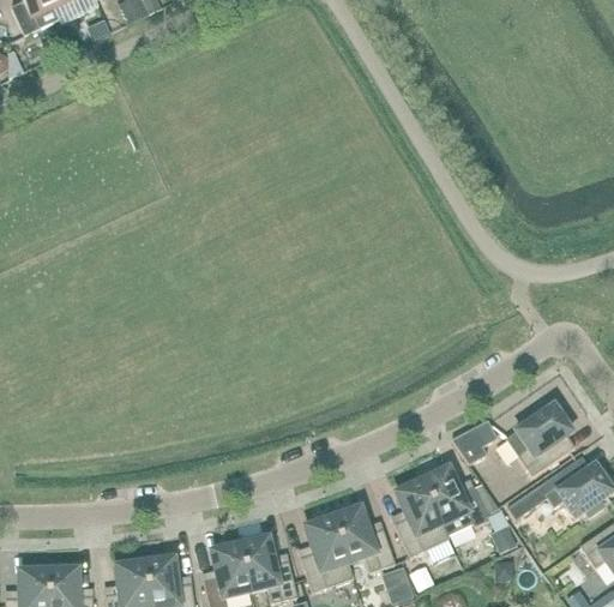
[(53,6),(49,0),(23,0),(11,6),(24,34),(59,18),(53,6)]
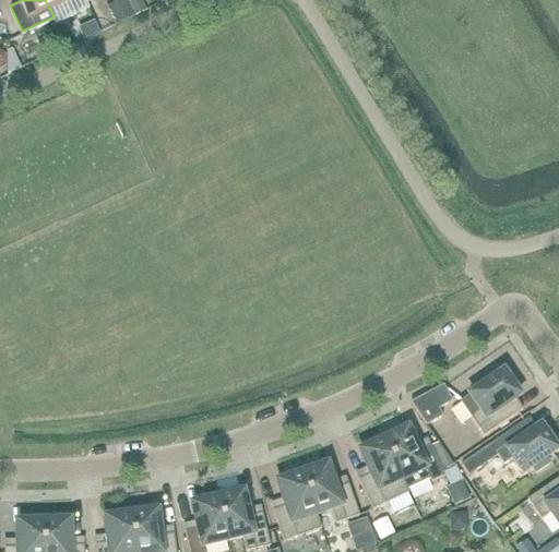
[(134,10),(129,0),(109,0),(105,2),(114,20),(134,10)]
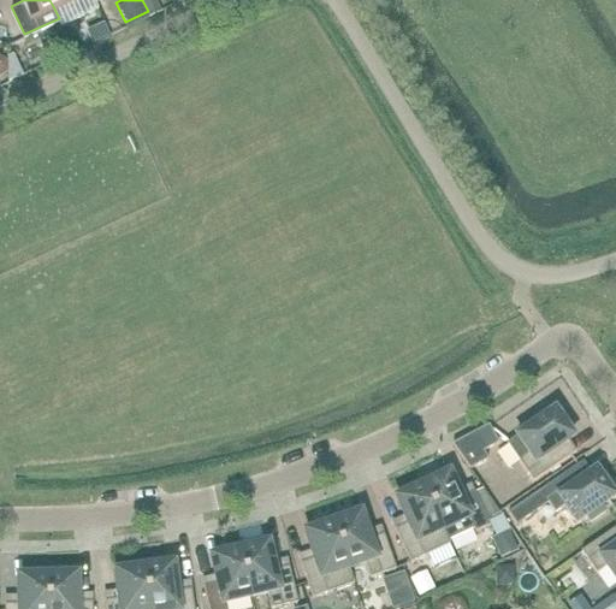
[(142,0),(148,11),(149,12),(161,6),(158,0),(142,0)]
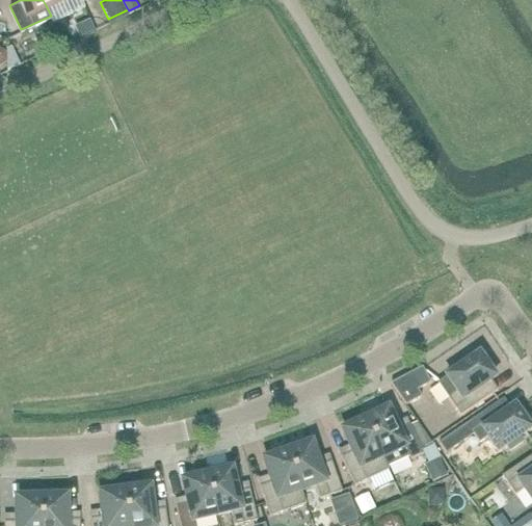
[(89,16),(75,22),(80,33),(95,26),(89,16)]
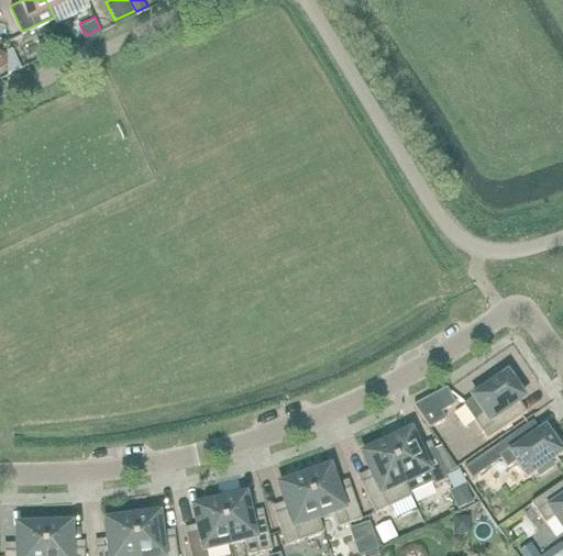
[(61,30),(67,44),(84,36),(77,22),(61,30)]
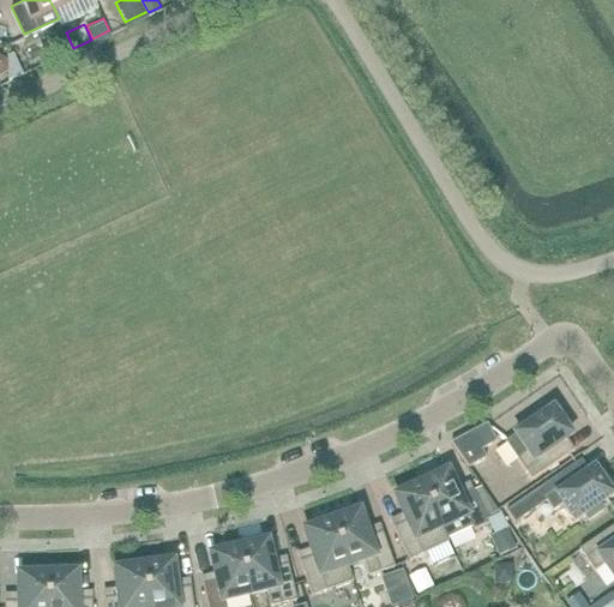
[(7,56),(7,66),(8,77),(23,70),(13,50),(7,54),(7,56)]
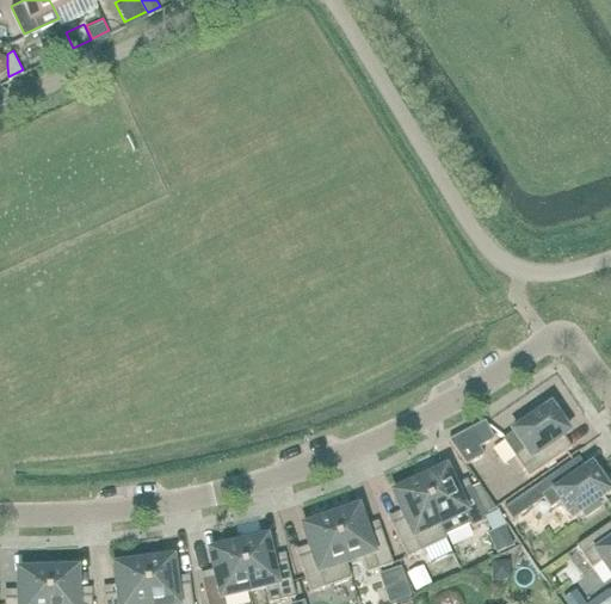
[(563,432),(568,429),(563,423),(568,419),(555,399),(537,412),(534,407),(519,417),(523,421),(503,435),(529,473),(572,444),(563,432)]
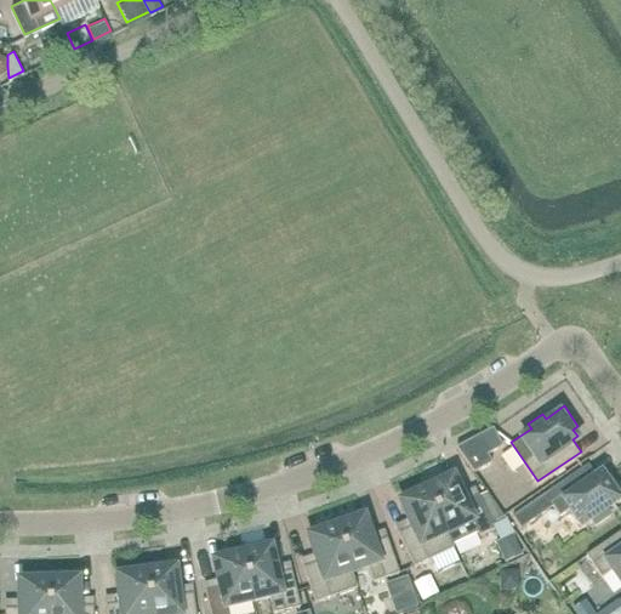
[(486,452),(501,443),(493,426),(456,445),(473,470),(491,460),(486,452)]
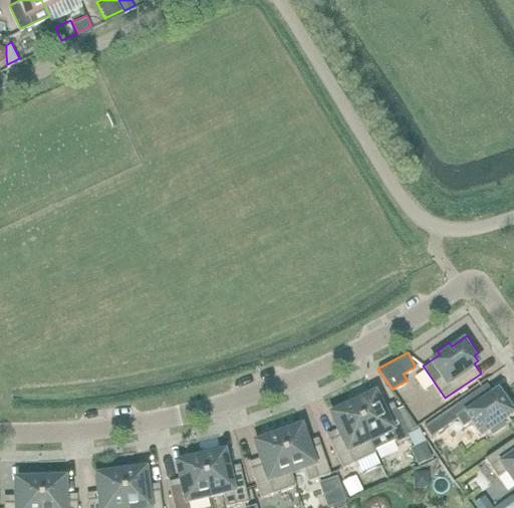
[(424,425),(431,436),(458,418),(463,425),(471,419),(481,433),(490,427),(492,431),(504,423),(501,419),(513,409),(513,405),(505,392),(501,394),(497,389),(493,392),(486,382),(424,425)]
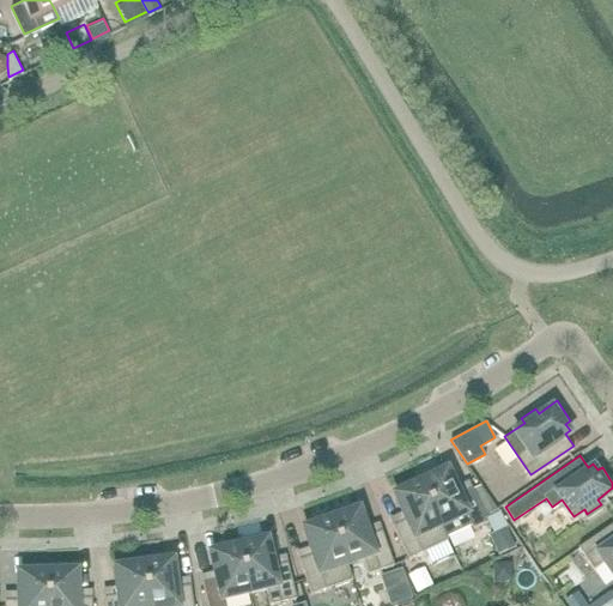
[(418,473),(447,534),(472,522),(473,525),(487,519),(485,513),(472,485),(459,491),(447,466),(439,470),(437,465),(418,473)]
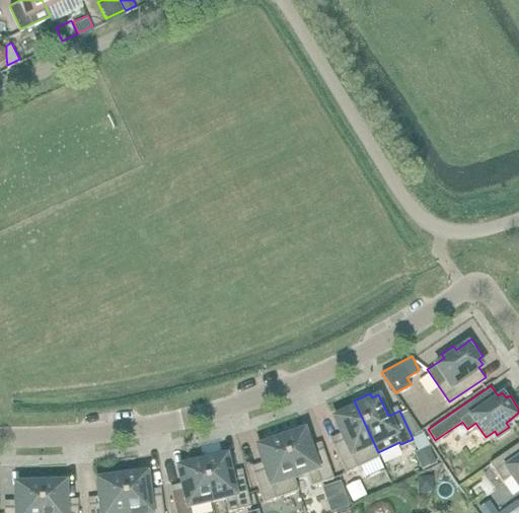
[(379,454),(378,452),(354,400),(337,409),(339,414),(334,416),(344,437),(332,442),(346,470),(379,454)]
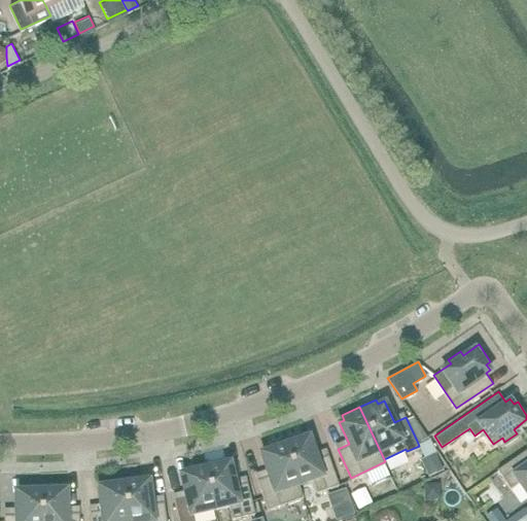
[(414,414),(406,417),(417,441),(428,436),(414,414)]
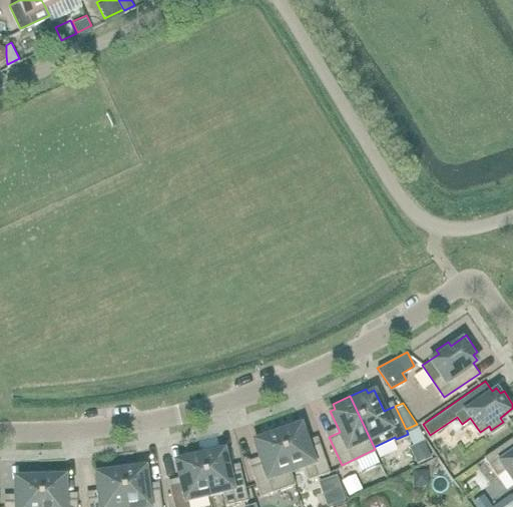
[(304,466),(309,477),(329,470),(319,441),(308,445),(300,423),(295,425),(293,421),(276,427),(291,470),(304,466)]
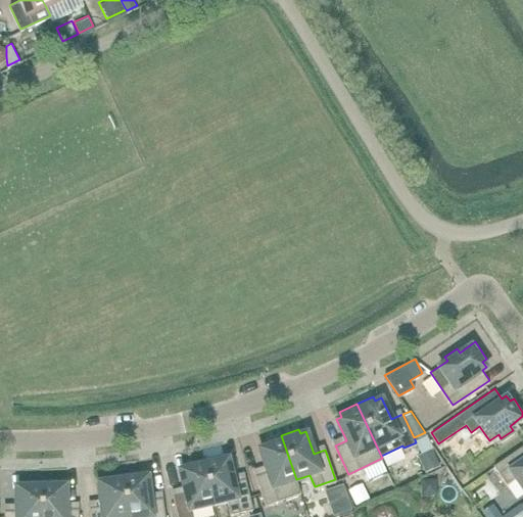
[(301,491),(296,479),(281,435),(263,441),(265,445),(258,448),(267,470),(255,474),(266,504),(301,491)]
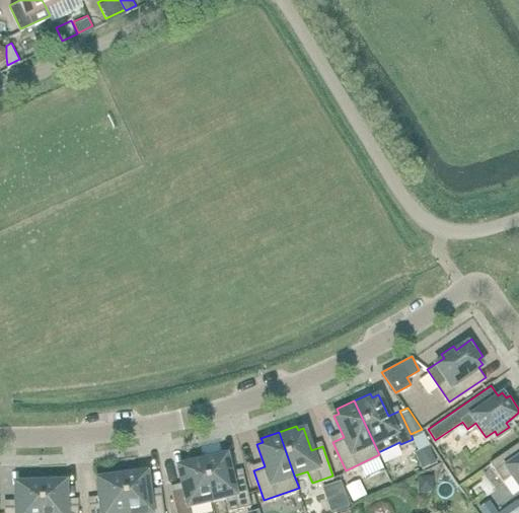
[(518,440),(490,461),(502,480),(511,473),(518,486),(518,440)]
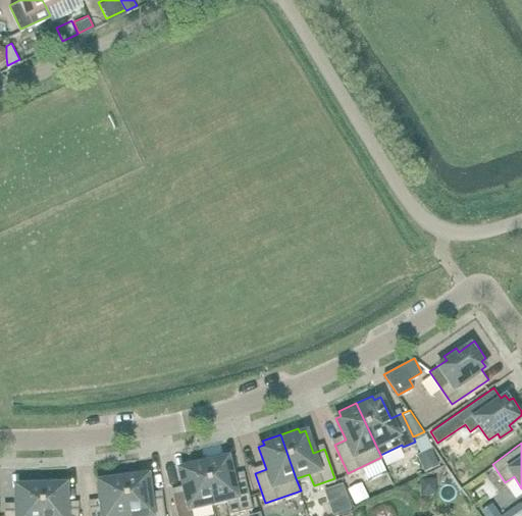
[(418,455),(425,469),(437,463),(430,449),(418,455)]
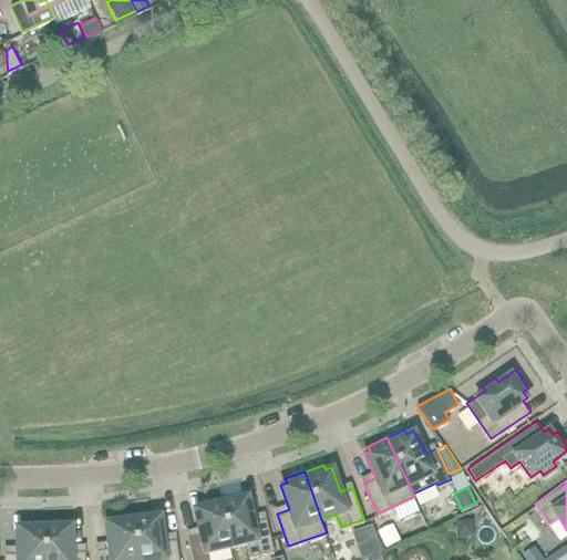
[(246,542),(249,556),(274,550),(266,517),(253,520),(247,495),(240,497),(239,491),(220,496),(232,546),(246,542)]
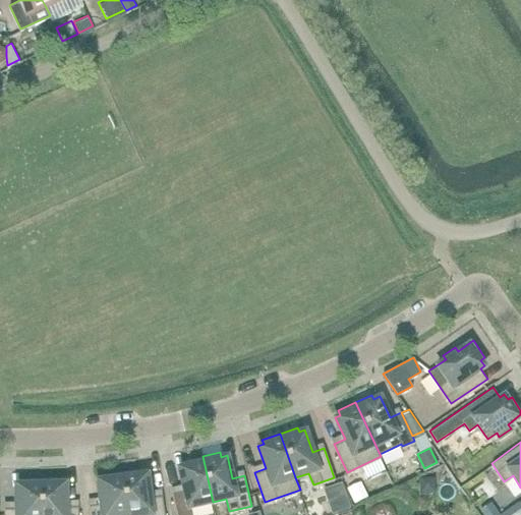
[(191,514),(190,507),(213,502),(203,456),(183,461),(184,465),(178,467),(184,490),(172,493),(177,514),(191,514)]
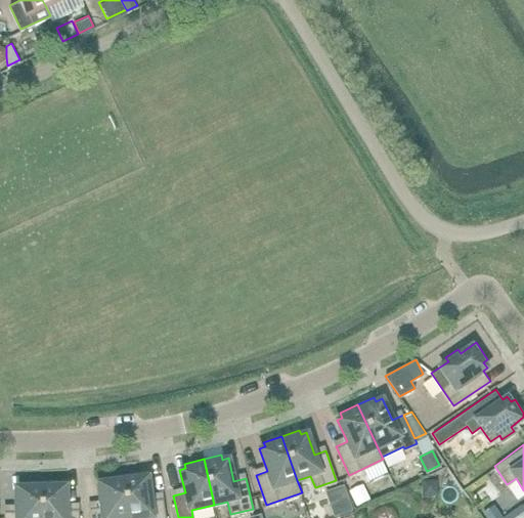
[(123,474),(128,517),(165,517),(163,498),(150,500),(147,476),(141,476),(140,472),(123,474)]
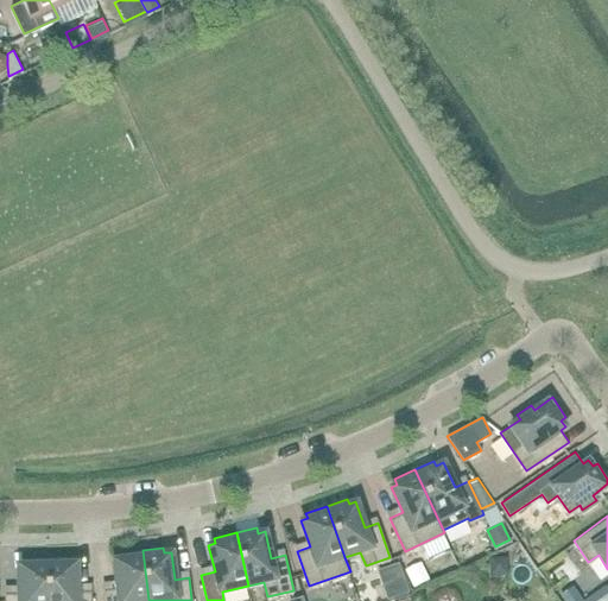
[(105,600),(149,600),(143,550),(120,552),(121,558),(113,560),(118,587),(103,589),(105,600)]
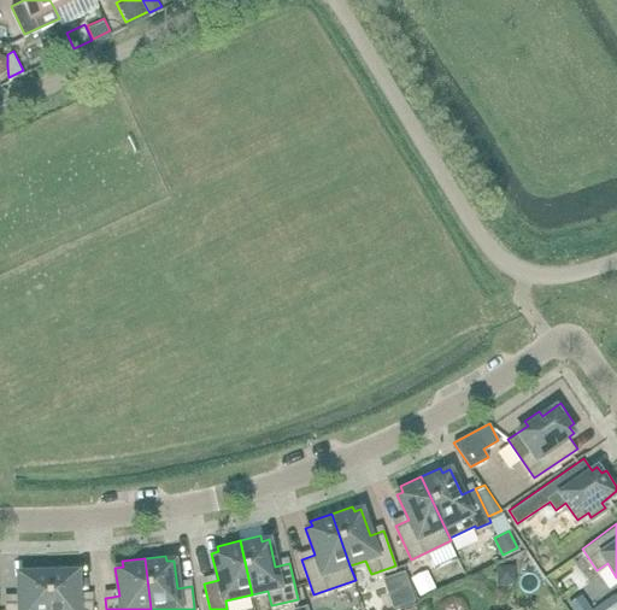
[(512,563),(495,564),(497,581),(513,580),(512,563)]
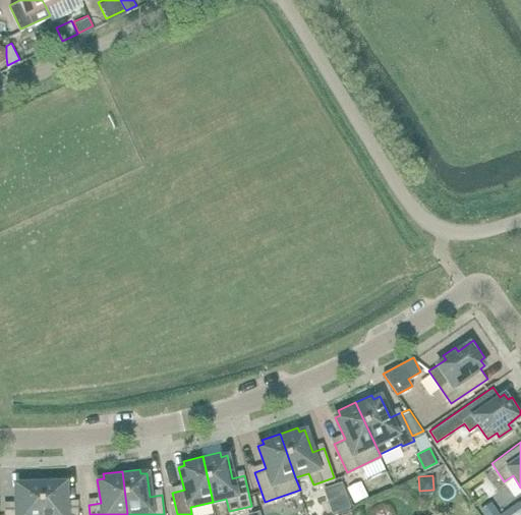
[(3,514),(41,514),(41,477),(21,478),(21,483),(15,483),(16,508),(3,508),(3,514)]
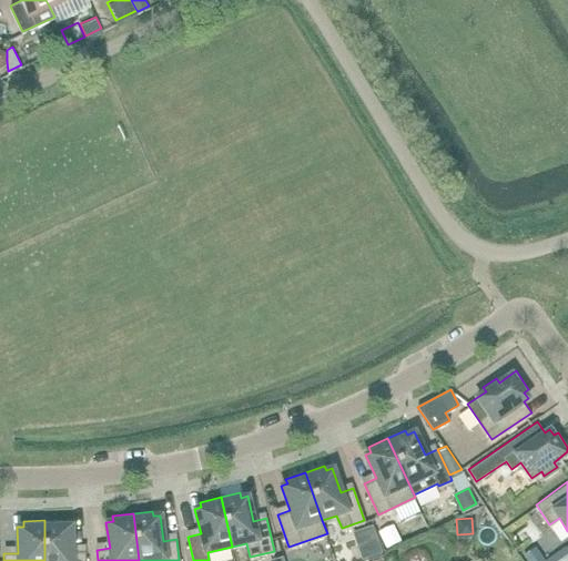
[(44,520),(44,560),(84,560),(84,551),(71,551),(71,526),(63,526),(63,520),(44,520)]
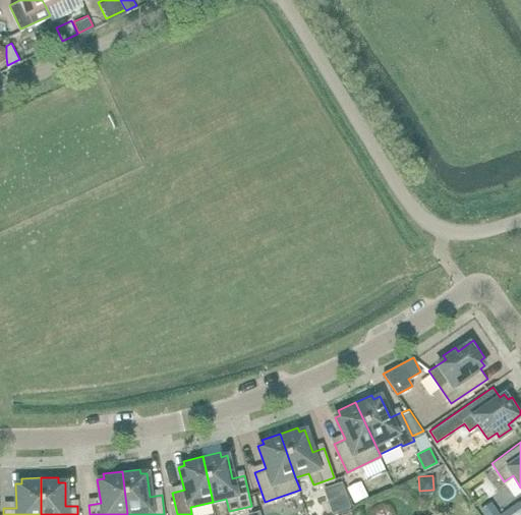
[(342,480),(326,485),(335,511),(350,506),(342,480)]
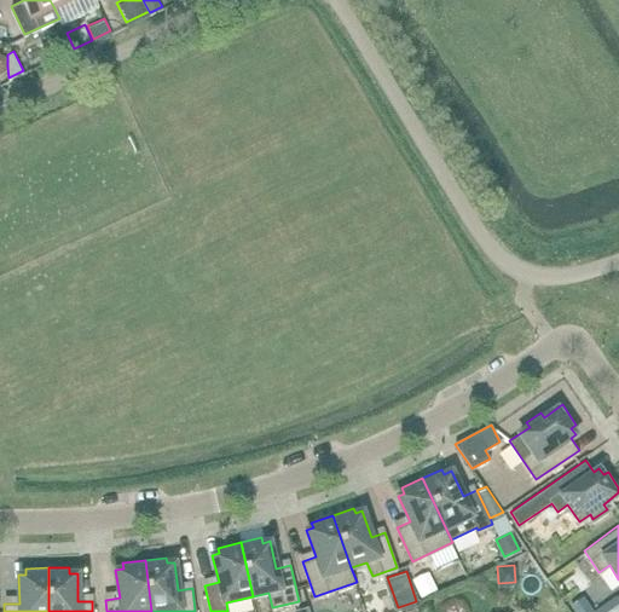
[(429,571),(414,578),(421,595),(438,588),(429,571)]
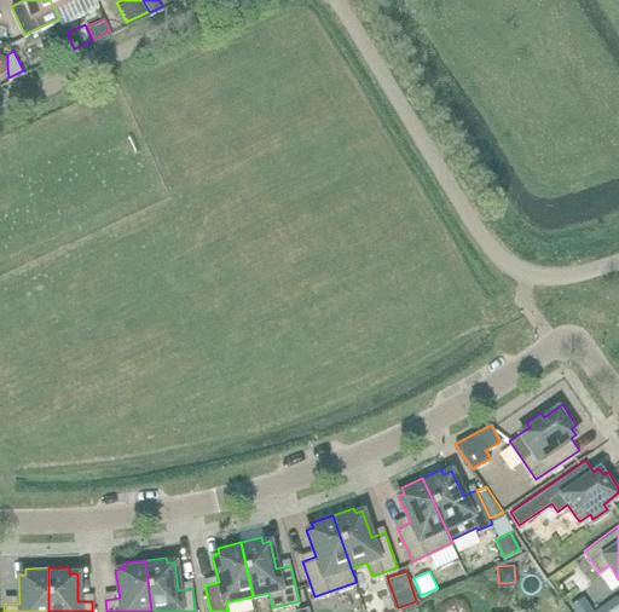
[(595,611),(583,593),(571,601),(577,611),(595,611)]
